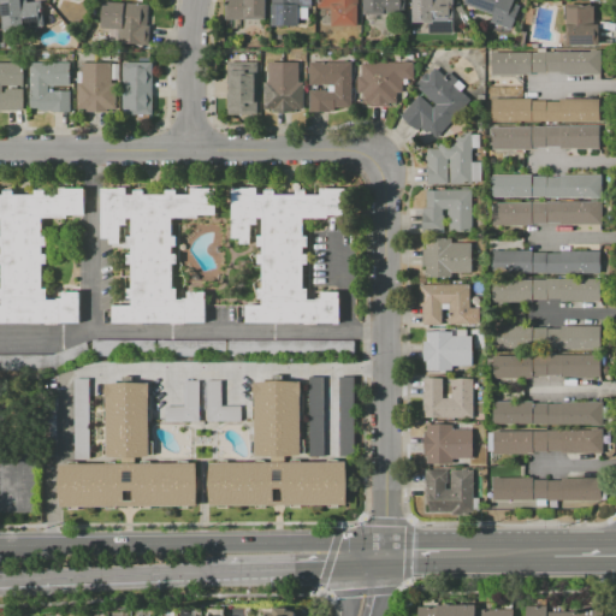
[(0,0),(27,0),(27,3),(41,1),(45,27),(4,30),(0,0)]
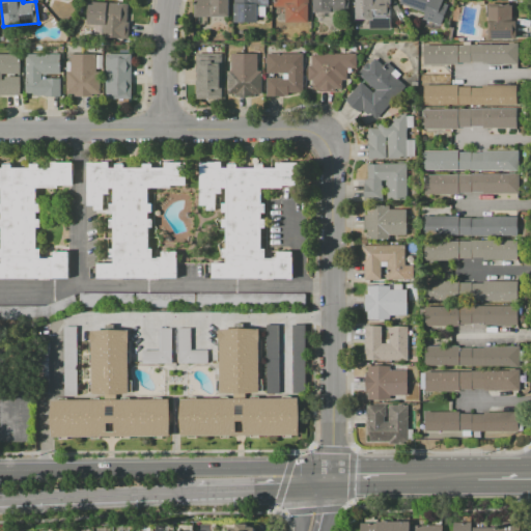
[(228,0),(229,17),(196,18),(195,0),(228,0)]
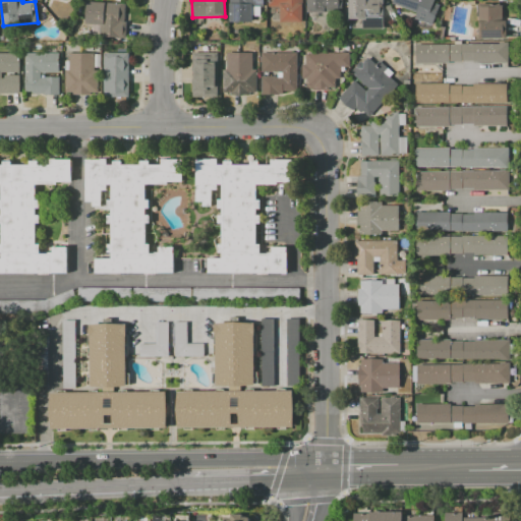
[(264,0),(265,6),(259,6),(261,15),(251,15),(251,21),(230,22),(229,0),(264,0)]
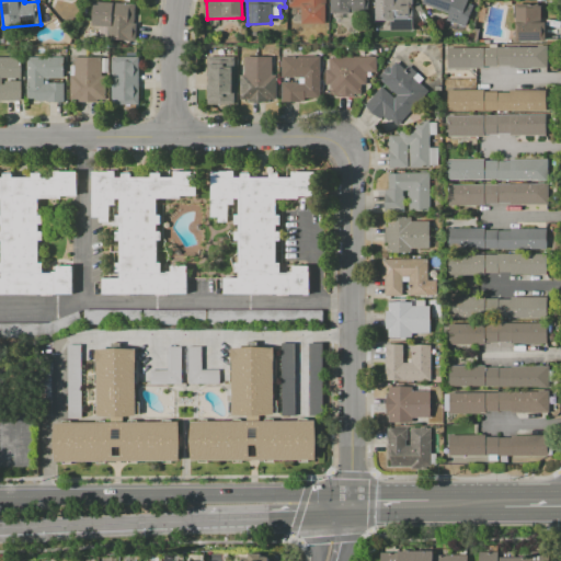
[(327,0),(328,24),(301,24),(301,7),(289,7),(289,0),(327,0)]
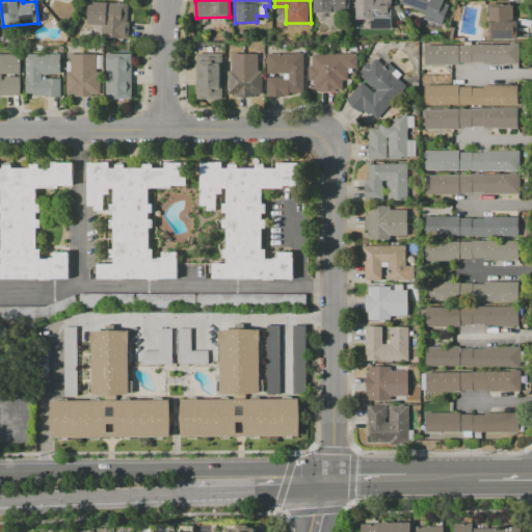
[(314,0),(347,0),(348,12),(315,14),(314,0)]
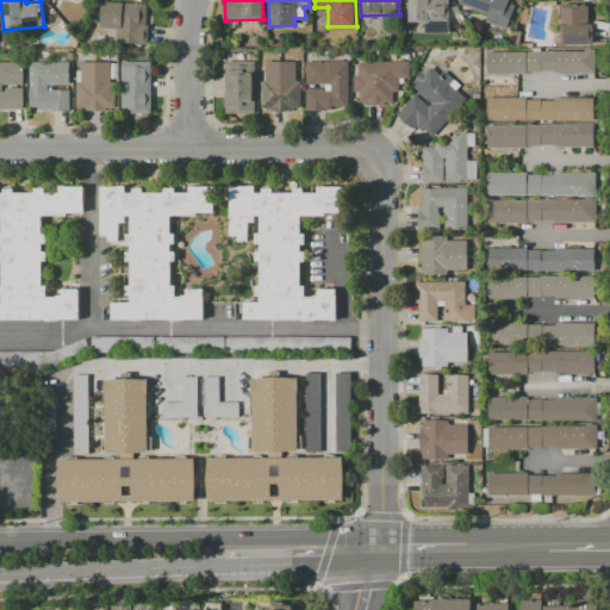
[(409,0),(450,0),(452,20),(430,20),(430,23),(409,24),(409,0)]
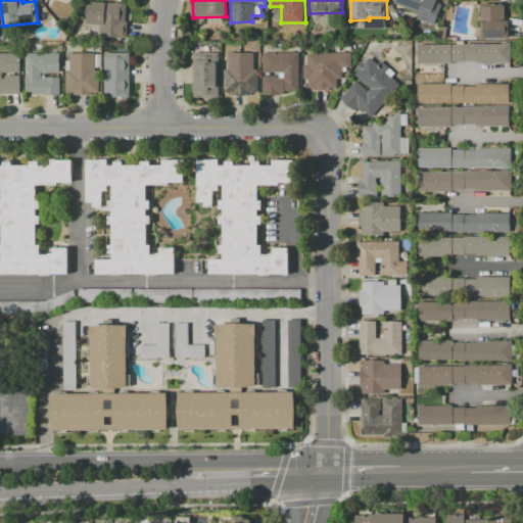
[(436,0),(435,3),(442,6),(435,27),(417,19),(419,13),(393,4),(394,0),(436,0)]
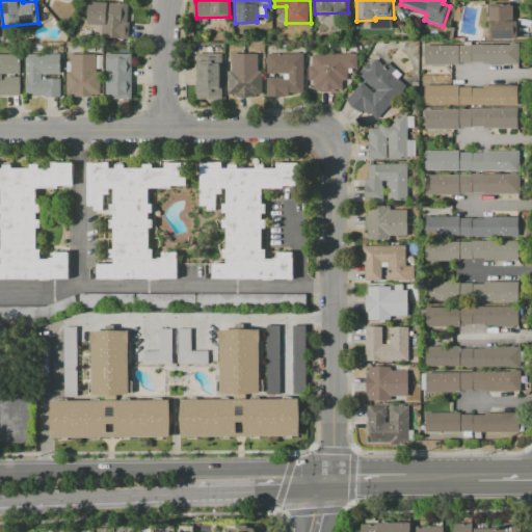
[(88,1),(129,3),(128,22),(129,23),(128,38),(104,37),(104,25),(86,24),(88,1)]
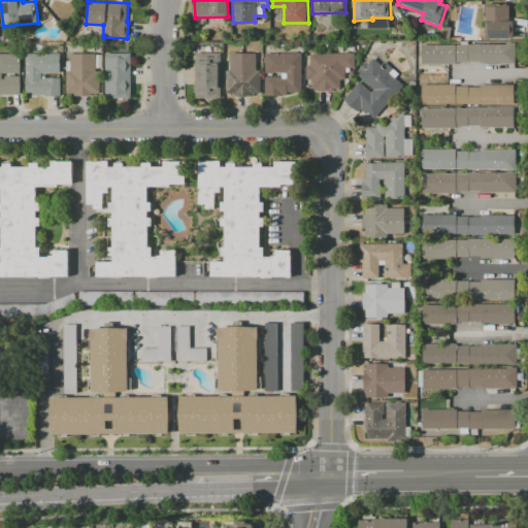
[(513,38),(485,38),(485,4),(509,4),(509,22),(513,22),(513,38)]
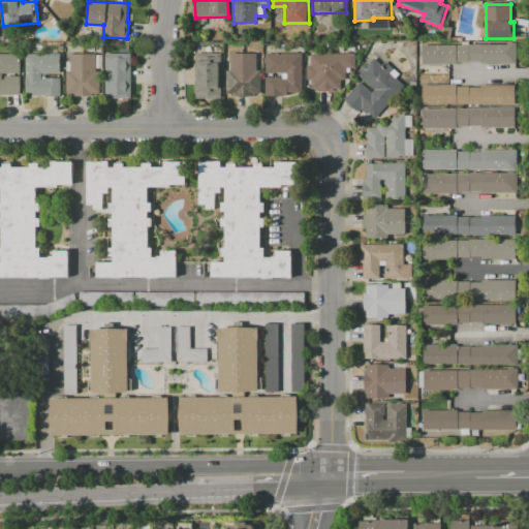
[(423,44),(507,44),(507,42),(517,42),(517,64),(423,64),(423,44)]
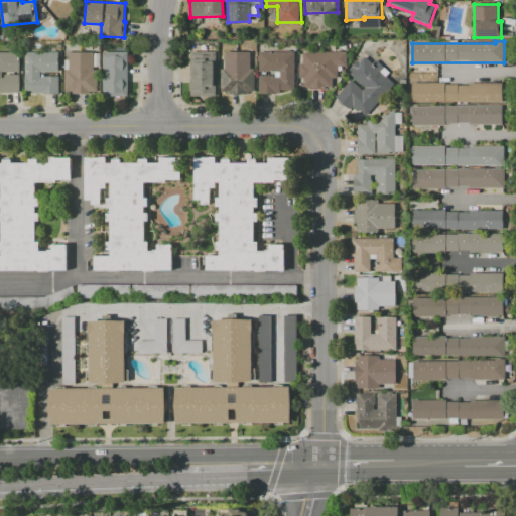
[(225,52),(250,51),(250,69),(254,69),(255,95),(228,95),(228,91),(221,91),(221,69),(225,69),(225,52)]
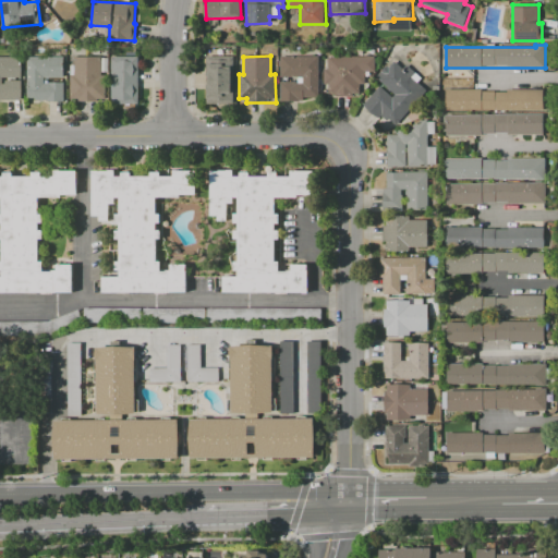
[(317,56),(280,56),(280,102),(318,101),(317,56)]
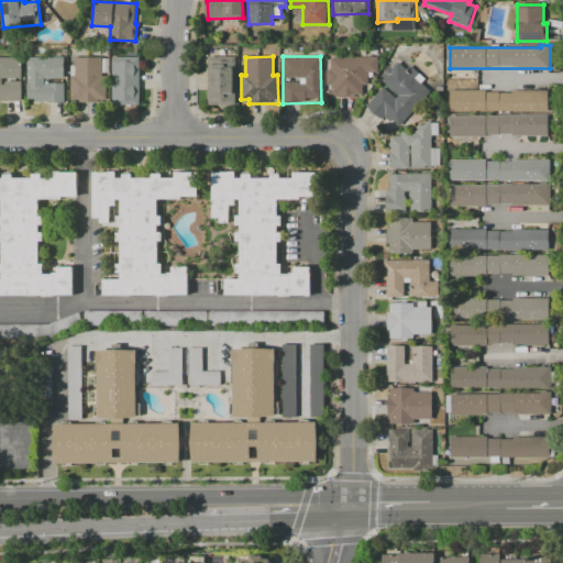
[(0,57),(21,57),(21,78),(3,78),(3,81),(21,81),(21,101),(0,101),(0,57)]
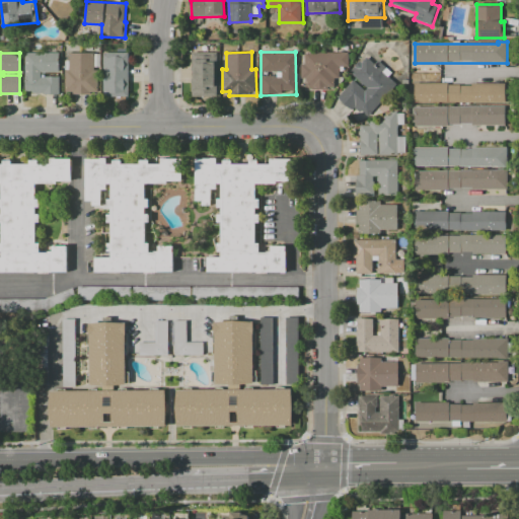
[(58,53),(58,73),(42,73),(42,77),(59,77),(59,93),(32,93),(32,91),(25,91),(25,53),(58,53)]
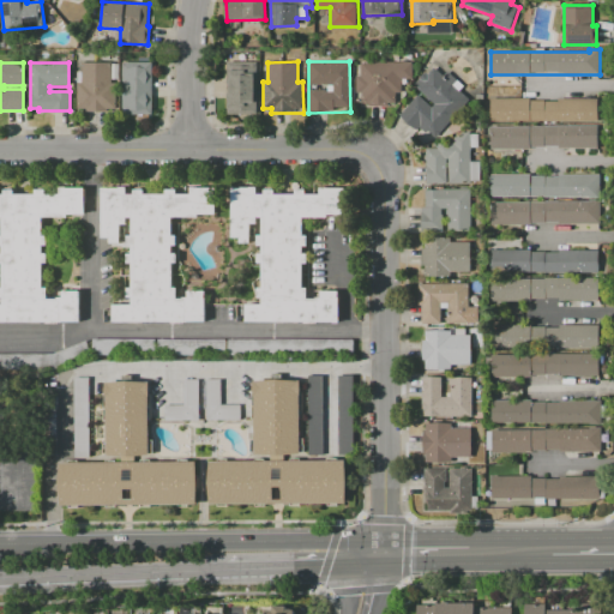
[(112,62),(112,83),(118,83),(118,112),(78,112),(78,83),(83,83),(83,62),(112,62)]
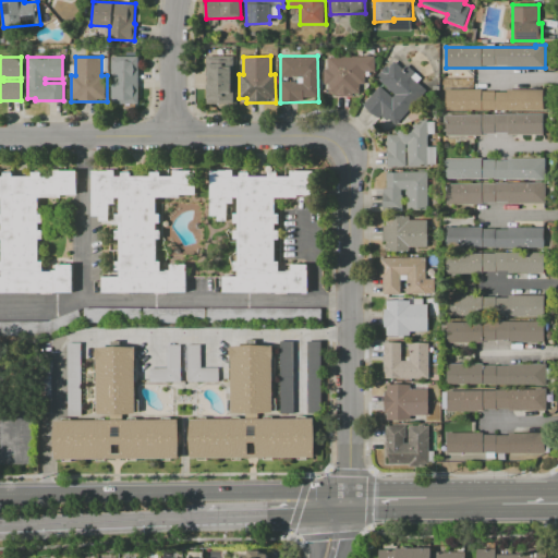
[(138,57),(138,104),(111,104),(111,57),(138,57)]
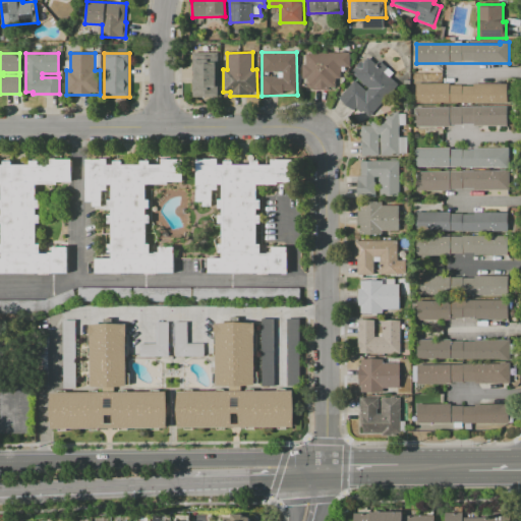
[(217,98),(193,98),(193,58),(199,58),(199,53),(217,53),(217,98)]
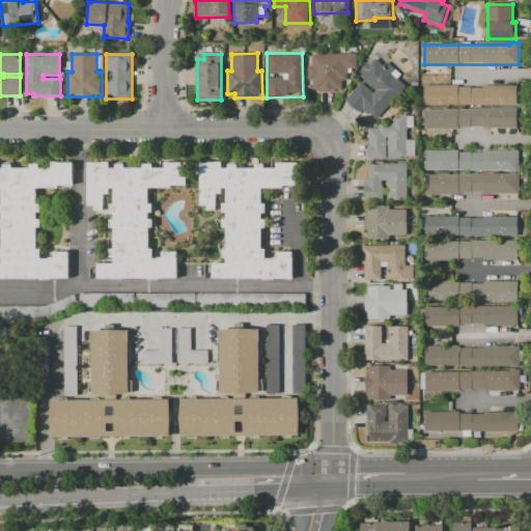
[(311,54),(357,54),(357,68),(346,68),(346,81),(340,81),(340,88),(335,88),(335,91),(319,91),(319,89),(313,89),(313,80),(308,80),(308,65),(311,65),(311,54)]
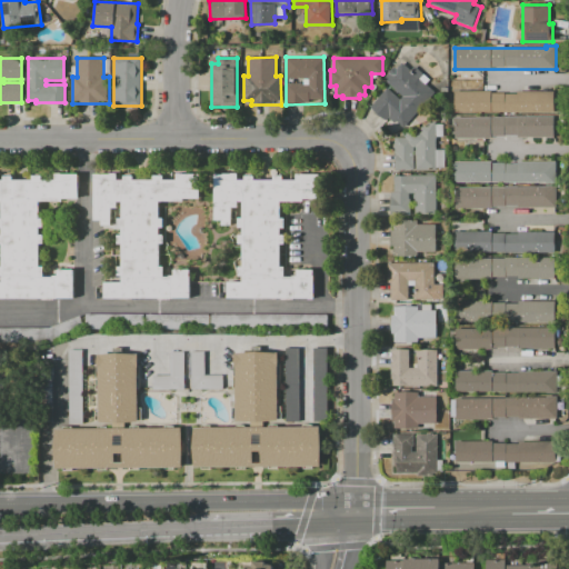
[(402,62),(410,70),(415,66),(430,80),(426,85),(435,92),(403,127),(397,121),(395,123),(388,117),(383,121),(369,108),(387,88),(399,99),(402,96),(383,78),(395,67),(397,69),(402,62)]
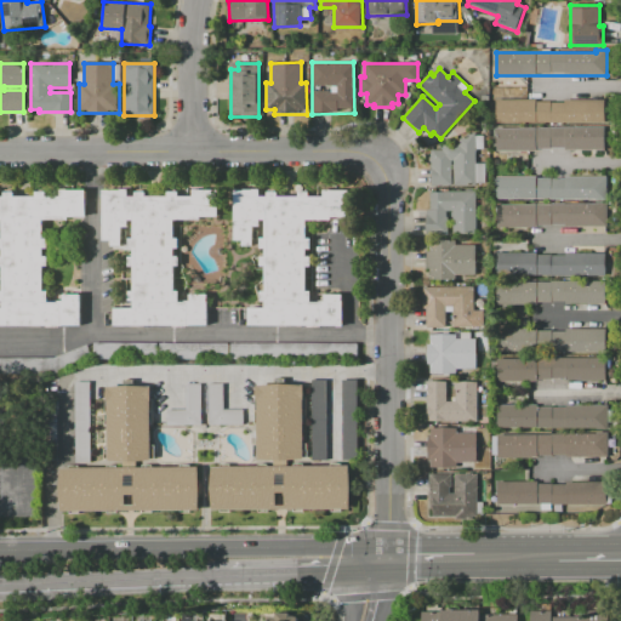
[(496,123),(496,100),(536,100),(536,101),(551,101),(551,102),(564,102),(564,100),(604,100),(604,123),(496,123)]
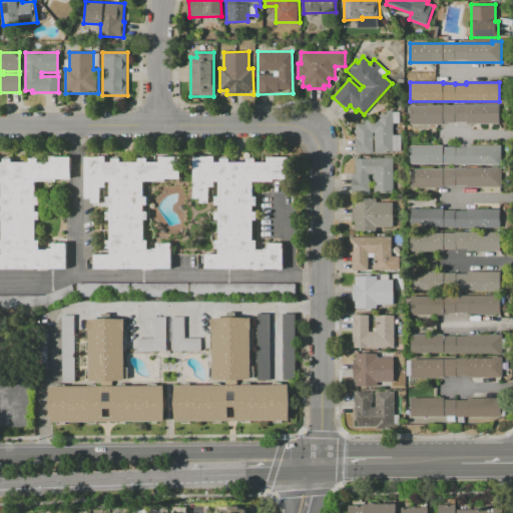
[(411,124),(411,105),(500,104),(500,124),(467,124),(467,122),(443,122),(443,124),(411,124)]
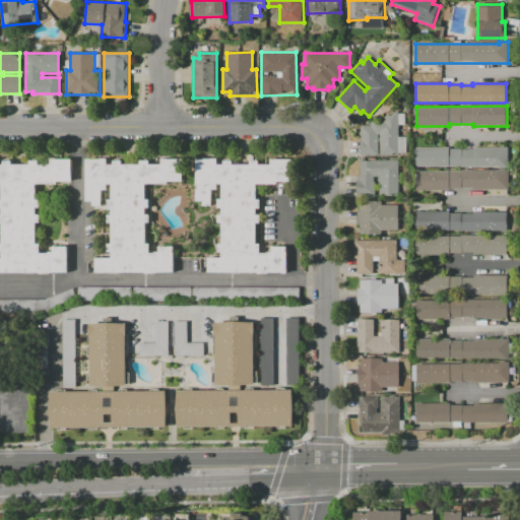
[(406,153),(398,153),(398,155),(361,156),(361,125),(371,125),(371,121),(384,121),(384,116),(397,112),(398,137),(406,137),(406,153)]
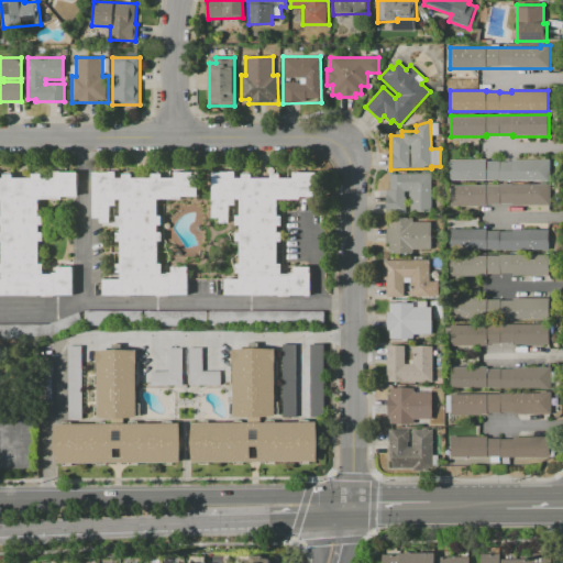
[(450,180),(450,161),(486,159),(486,162),(499,162),(499,163),(512,163),(512,159),(550,159),(550,179),(450,180)]
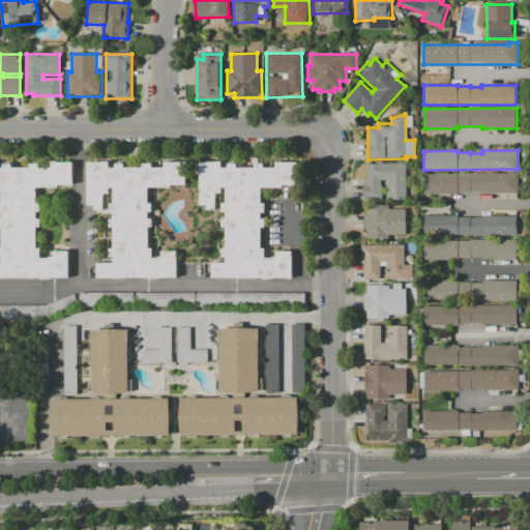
[(176,277),(96,277),(96,263),(113,263),(113,257),(109,257),(109,248),(113,248),(113,228),(109,228),(109,218),(113,218),(113,212),(109,212),(109,204),(113,204),(113,186),(108,186),(108,193),(104,193),(104,209),(92,209),(92,205),(86,205),(87,162),(109,162),(109,167),(116,167),(116,164),(123,164),(123,166),(143,167),(143,164),(151,164),(151,168),(164,168),(164,160),(186,162),(186,184),(147,184),(147,203),(152,203),(152,211),(148,211),(148,217),(152,217),(152,227),(148,227),(148,247),(152,247),(152,257),(160,257),(160,249),(176,249),(176,277)]
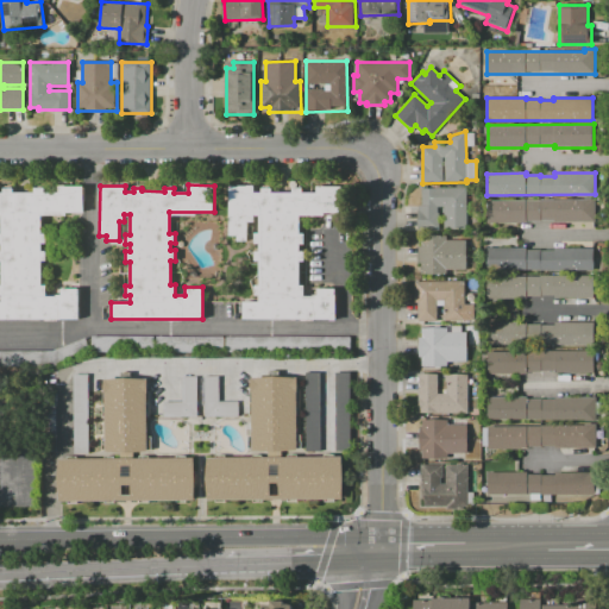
[(82,186),(83,213),(41,214),(41,234),(45,234),(45,244),(41,244),(41,251),(45,251),(45,261),(41,261),(41,286),(45,286),(45,296),(56,296),(56,295),(61,295),(61,289),(77,289),(77,319),(0,319),(0,302),(1,302),(1,295),(0,295),(0,286),(1,286),(1,262),(0,262),(0,252),(1,252),(0,244),(0,192),(2,192),(2,187),(12,187),(12,192),(33,192),(33,187),(44,187),(44,192),(58,192),(58,186),(82,186)]
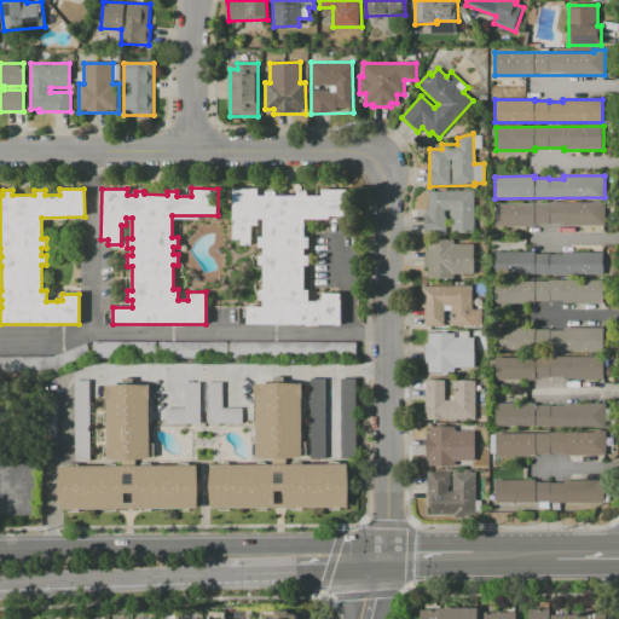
[(247,324),(247,307),(264,307),(264,299),(259,299),(259,290),(264,290),(264,268),(259,268),(259,255),(264,255),(264,248),(259,248),(259,238),(252,238),(252,246),(241,246),(241,239),(232,239),(232,189),(258,189),(258,196),(266,196),(266,191),(276,191),(276,196),(298,196),(298,191),(308,191),(308,196),(323,196),(323,189),(345,190),(343,217),(329,217),(329,220),(305,220),(305,237),(310,237),(310,249),(305,249),(305,255),(310,255),(310,266),(305,266),(305,290),(308,290),(308,301),(318,301),(318,300),(323,300),(323,294),(341,294),(341,324),(247,324)]
